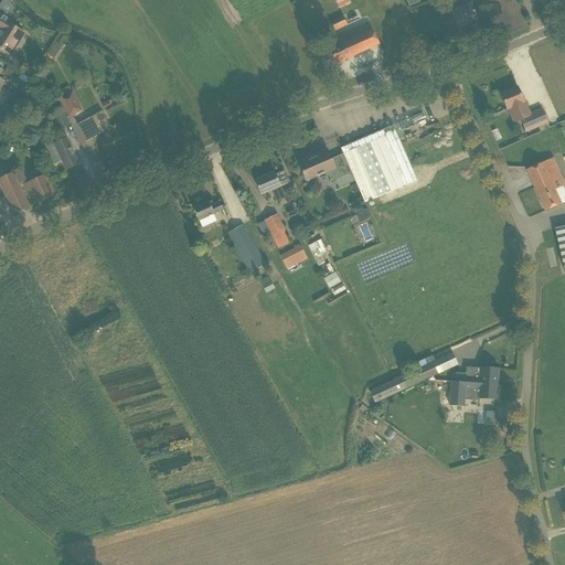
[(7,0),(2,0),(0,3),(0,10),(9,17),(14,9),(14,8),(7,0)]
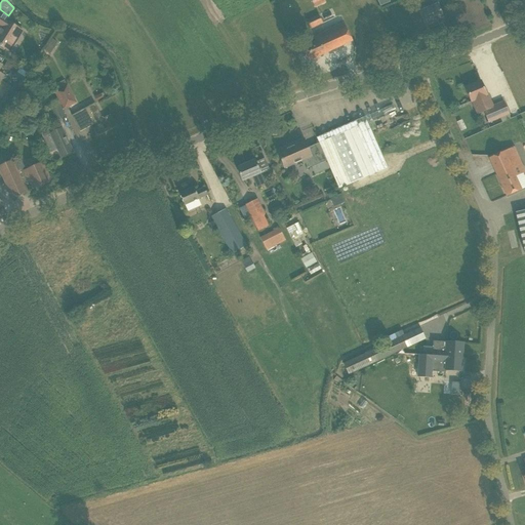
[(417,0),(421,10),(428,24),(443,17),(436,0),(417,0)]
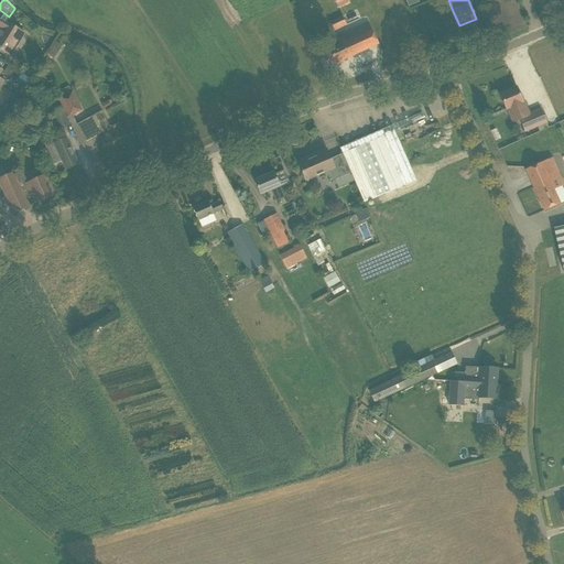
[(0,32),(0,49),(10,56),(24,33),(8,22),(9,20),(0,13),(0,31),(1,32),(0,32)]
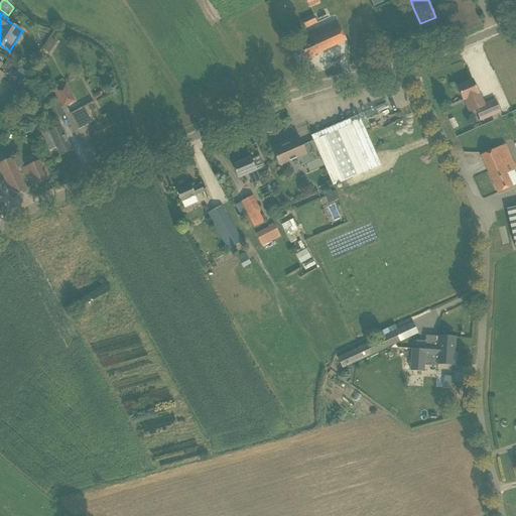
[(301,19),(305,28),(316,23),(312,14),(301,19)]
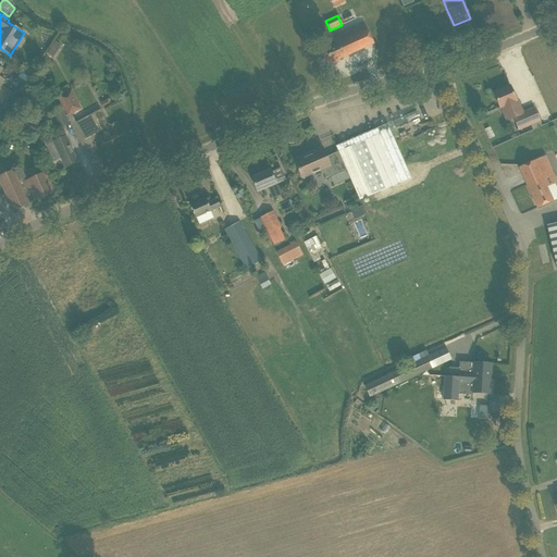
[(321,50),(327,64),(373,44),(364,24),(333,38),(335,44),(321,50)]
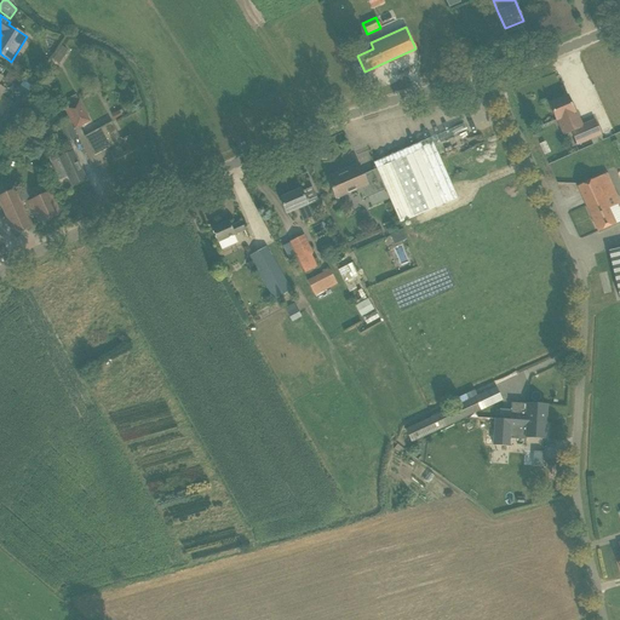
[(61,44),(51,57),(59,63),(68,50),(61,44)]
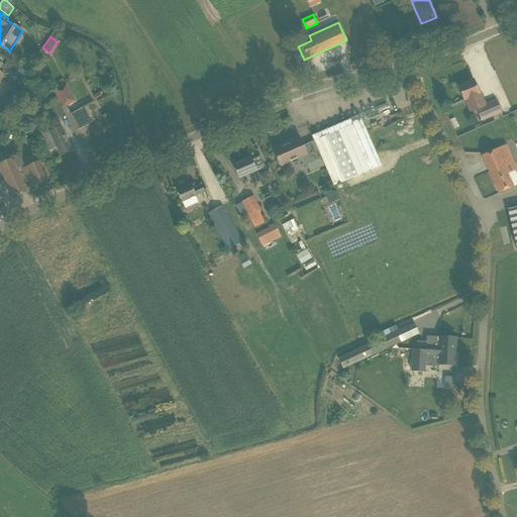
[(3,66),(16,74),(19,68),(7,60),(3,66)]
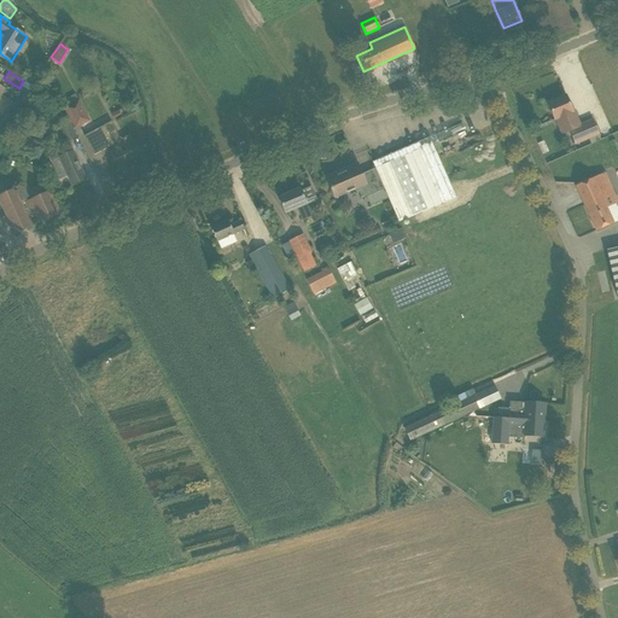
[(28,79),(25,82),(33,87),(38,80),(34,77),(28,79)]
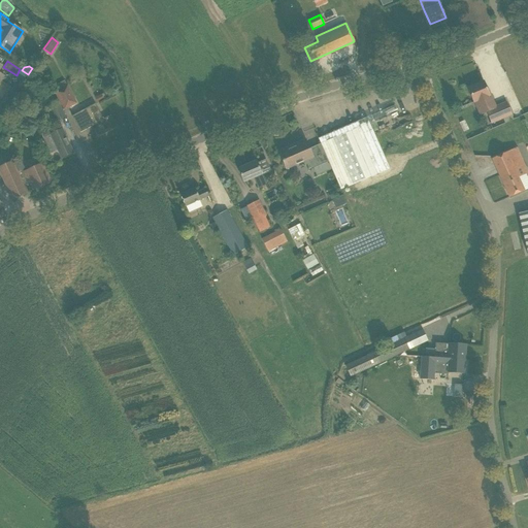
[(486,112),(491,124),(512,114),(506,103),(488,111),(486,106),(492,103),(484,81),(467,89),(473,102),(474,102),(480,114),(486,112)]
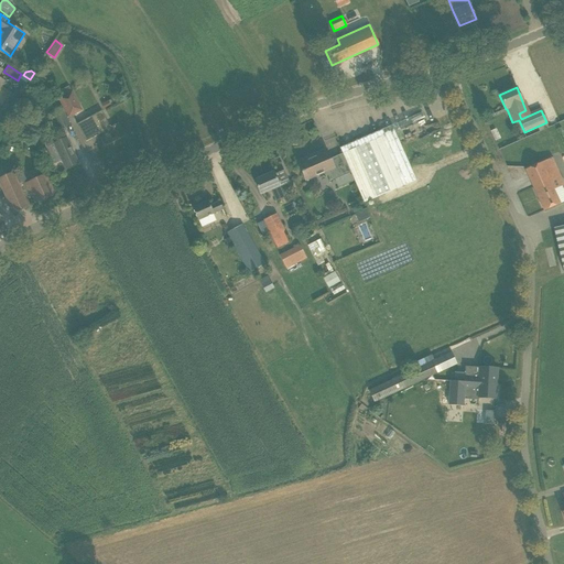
[(60,99),(68,117),(80,110),(72,93),(60,99)]
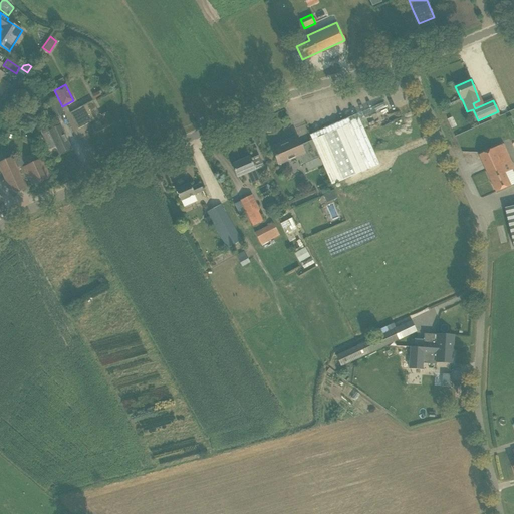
[(98,91),(91,95),(94,100),(101,96),(98,91)]
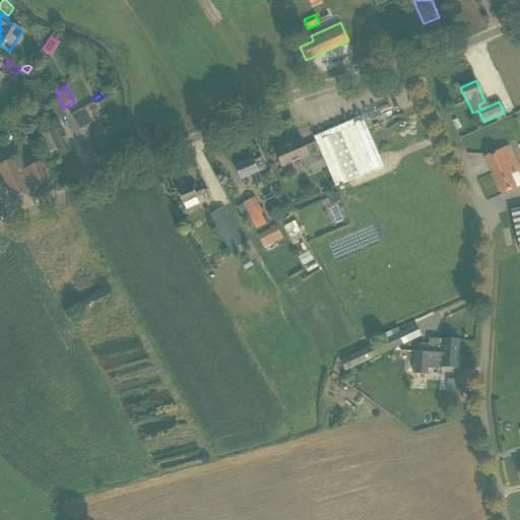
[(47,105),(54,121),(64,116),(57,100),(47,105)]
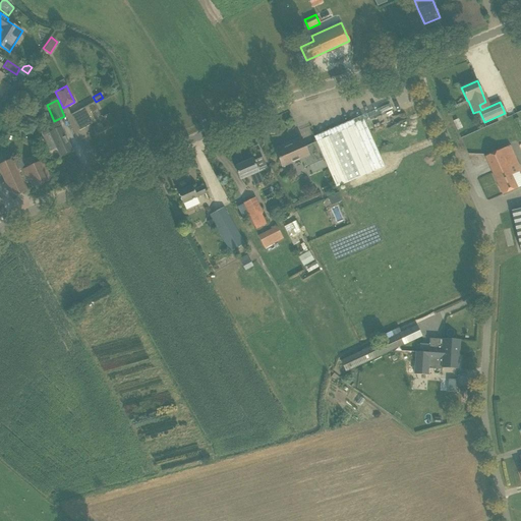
[(93,128),(97,135),(115,125),(109,114),(102,118),(94,103),(70,115),(79,130),(94,123),(96,126),(93,128)]
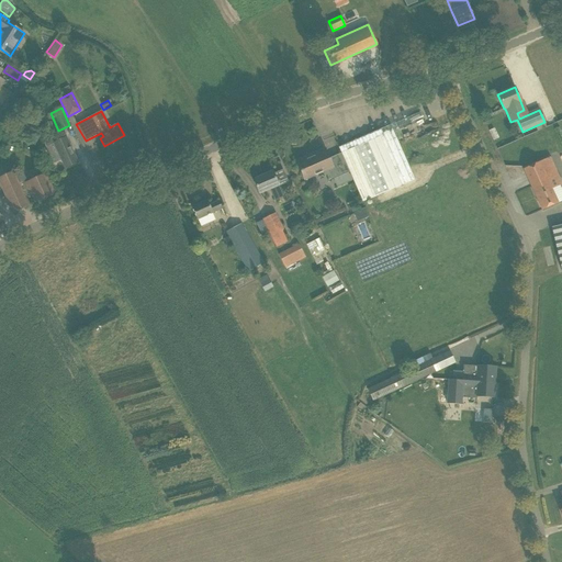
[(349,172),(362,202),(414,180),(391,125),(338,147),(341,154),(328,158),(325,149),(296,161),(304,180),(325,171),(329,181),(349,172)]
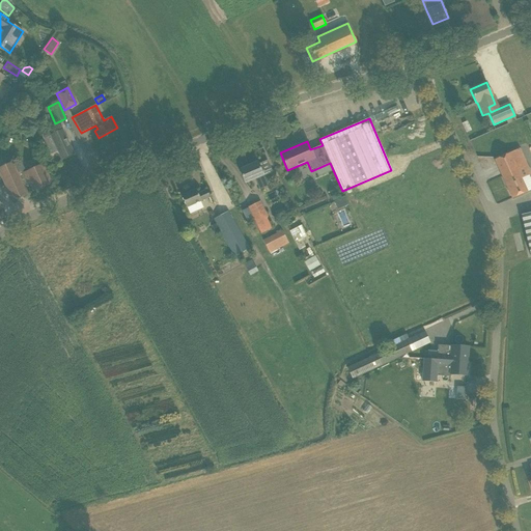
[(56,133),(43,138),(46,145),(51,156),(58,151),(61,160),(74,154),(70,144),(62,130),(56,133)]
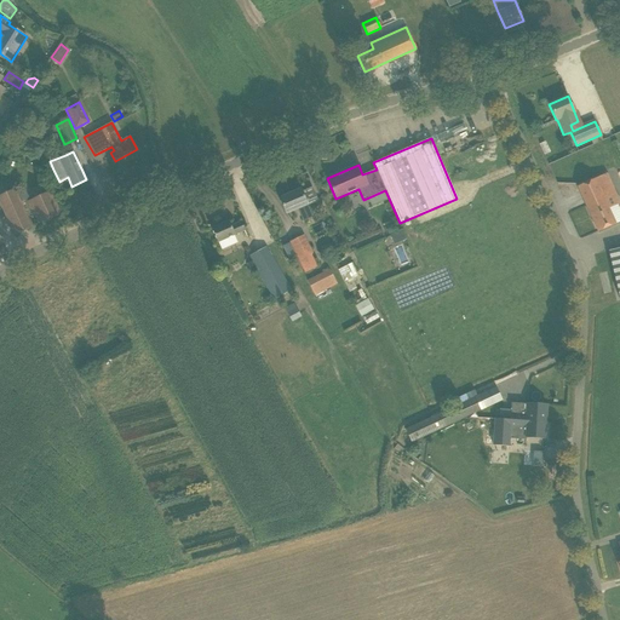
[(606,173),(577,187),(597,231),(615,224),(608,208),(618,205),(619,204),(606,173)]
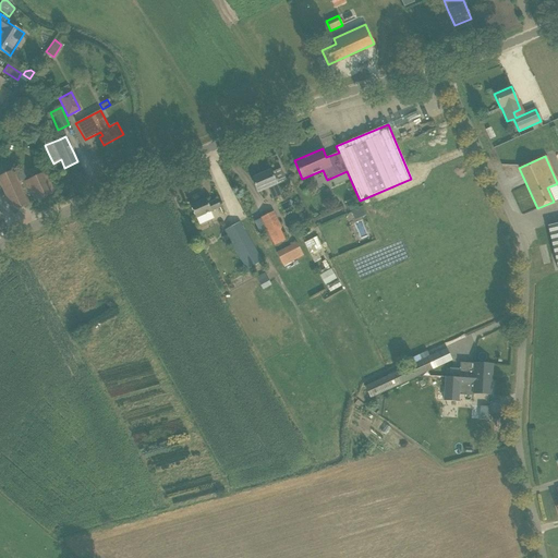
[(0,177),(0,182),(13,210),(27,204),(23,194),(31,191),(35,201),(53,192),(45,173),(29,180),(28,178),(25,179),(21,168),(0,177)]
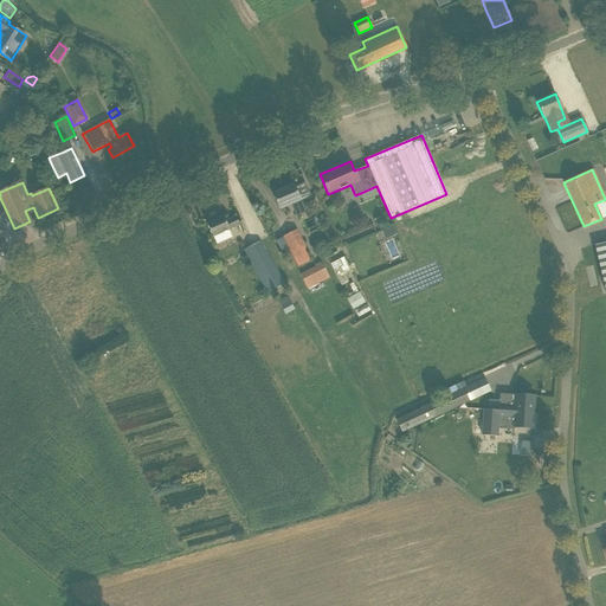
[(291,204),(297,216),(304,213),(300,200),(310,195),(305,184),(295,187),(294,185),(274,194),(279,208),(291,204)]
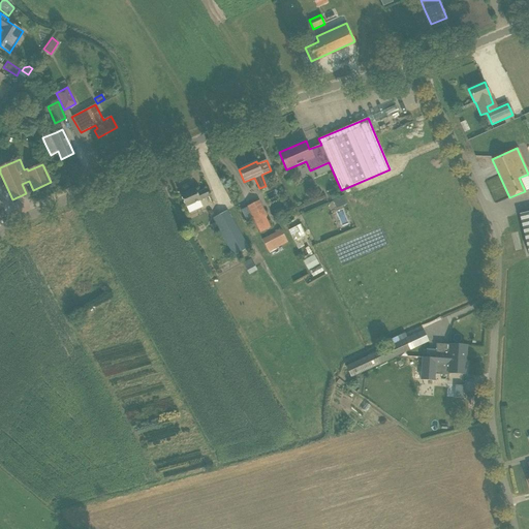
[(182,194),(187,207),(209,196),(206,189),(197,193),(195,189),(182,194)]
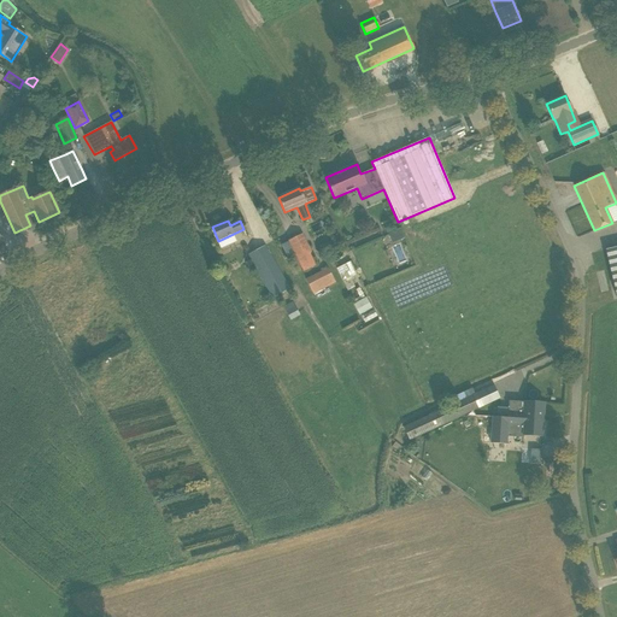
[(288,241),(304,272),(316,265),(310,253),(311,252),(303,234),(288,241)]
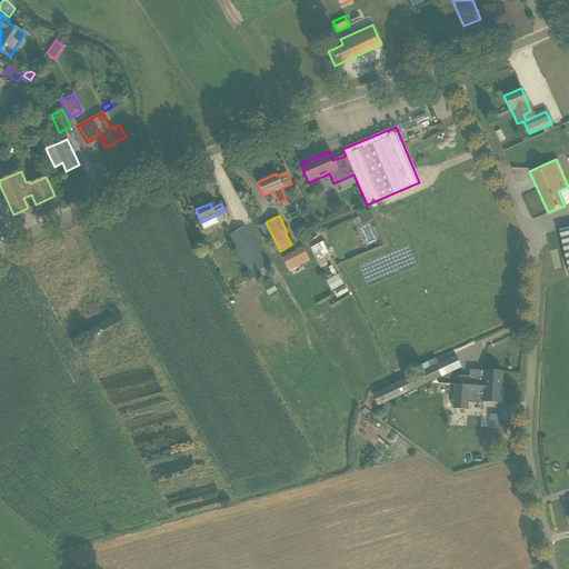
[(233,245),(251,275),(267,266),(245,227),(228,236),(230,240),(227,242),(229,247),(233,245)]
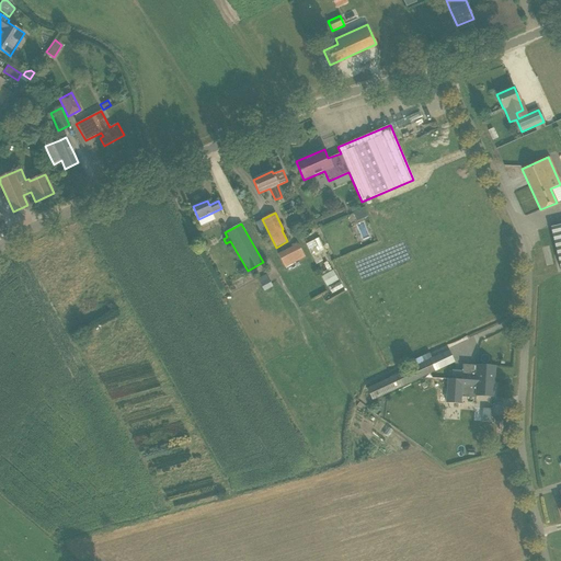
[(560,268),(560,267),(560,225),(550,228),(560,268)]
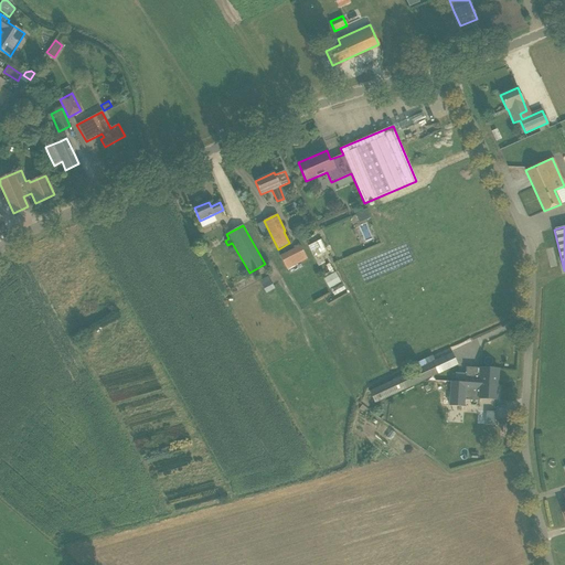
[(316,242),(321,254),(326,252),(321,240),(316,242)]
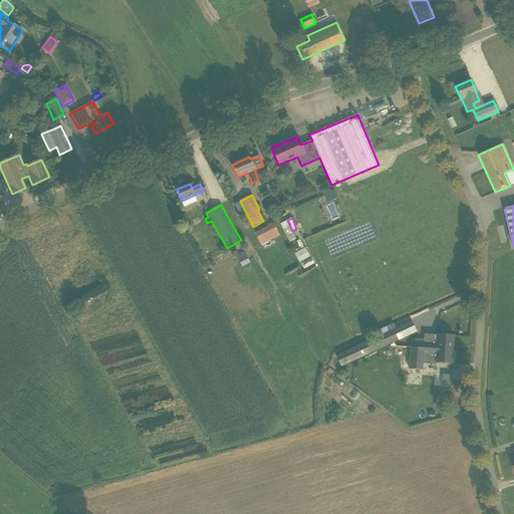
[(255,233),(261,245),(279,236),(273,224),(255,233)]
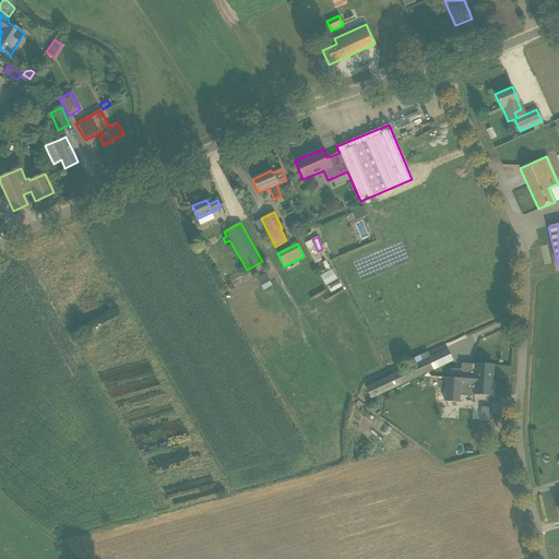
[(331,269),(320,275),(325,286),(337,280),(331,269)]
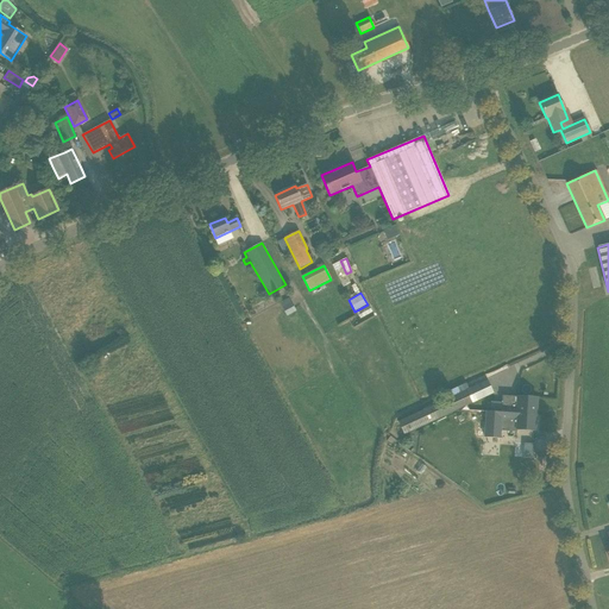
[(288,299),(280,303),(287,316),(295,312),(288,299)]
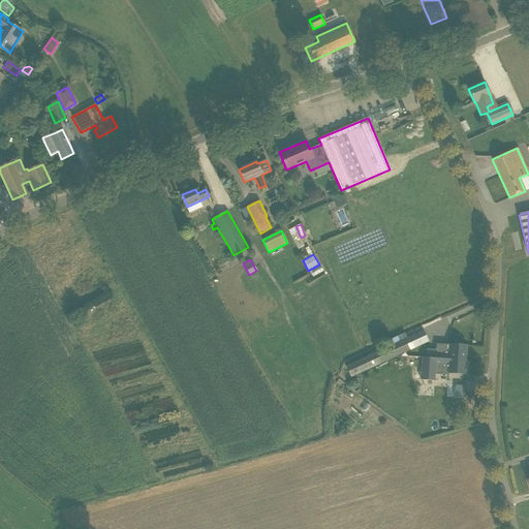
[(376,367),(380,364),(419,346),(421,349),(430,345),(424,331),(421,332),(419,329),(390,343),(391,345),(345,367),(350,378),(376,367)]
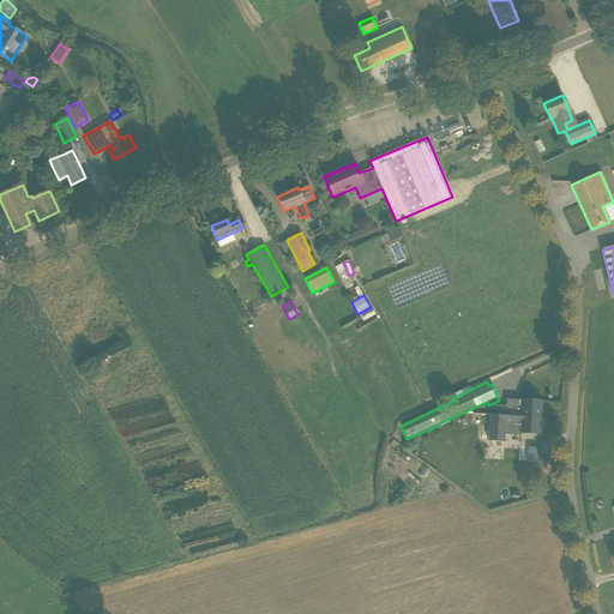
[(506,407),(505,416),(540,419),(541,402),(529,401),(522,401),(506,399),(506,407)]
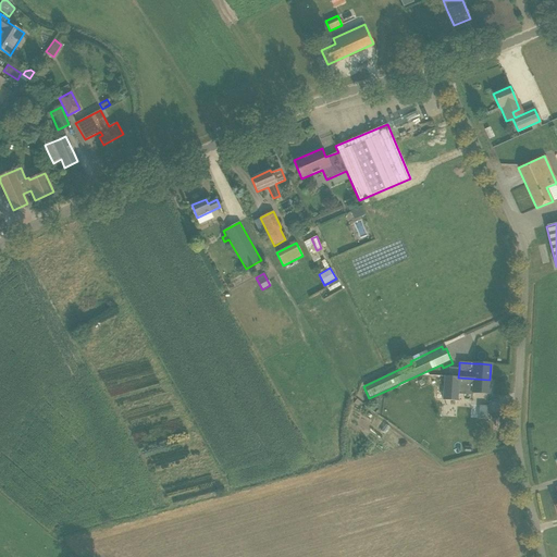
[(424,374),(430,385),(442,380),(436,369),(424,374)]
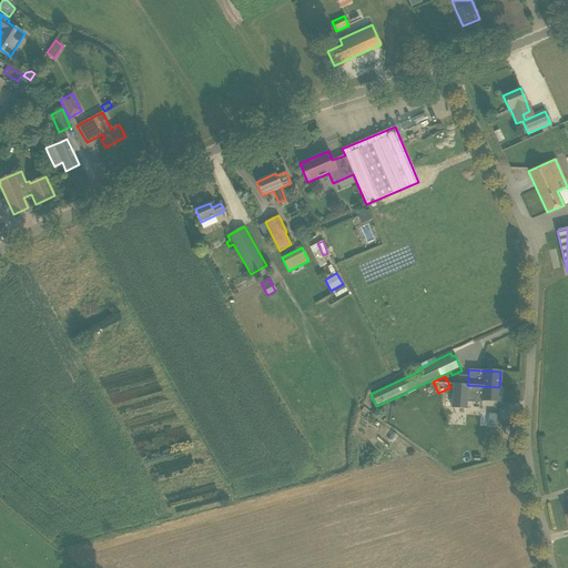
[(452,408),(466,409),(467,401),(480,402),(498,403),(499,387),(467,385),(453,384),(452,408)]
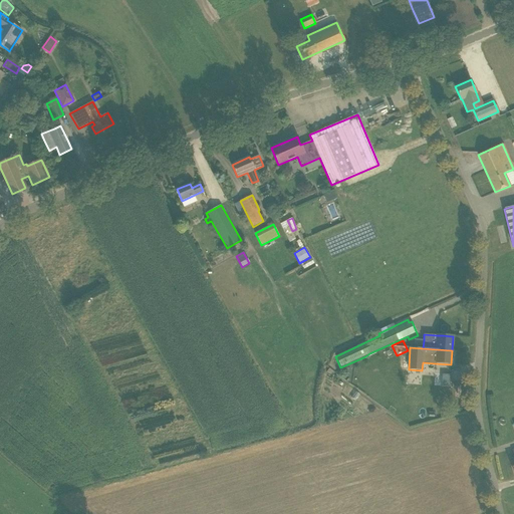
[(450,374),(442,373),(442,386),(449,387),(450,374)]
